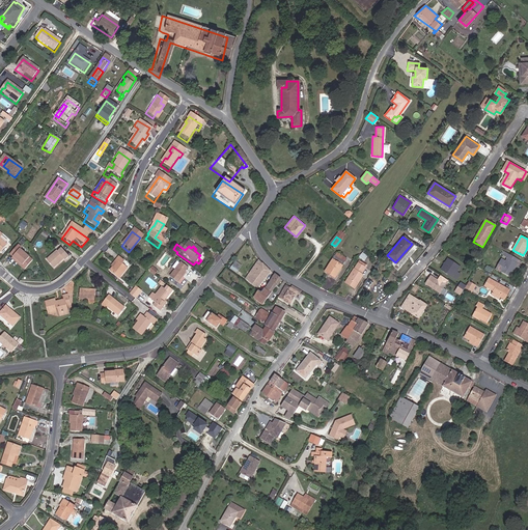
[(24,274),(31,265),(20,254),(20,252),(17,249),(8,258),(19,267),(17,269),(24,274)]
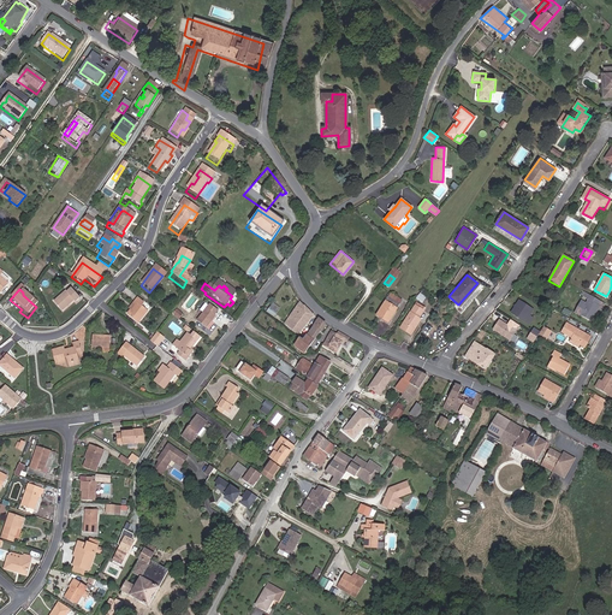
[(599,309),(602,311),(606,303),(583,290),(581,295),(587,299),(586,302),(582,300),(576,311),(593,320),(599,309)]
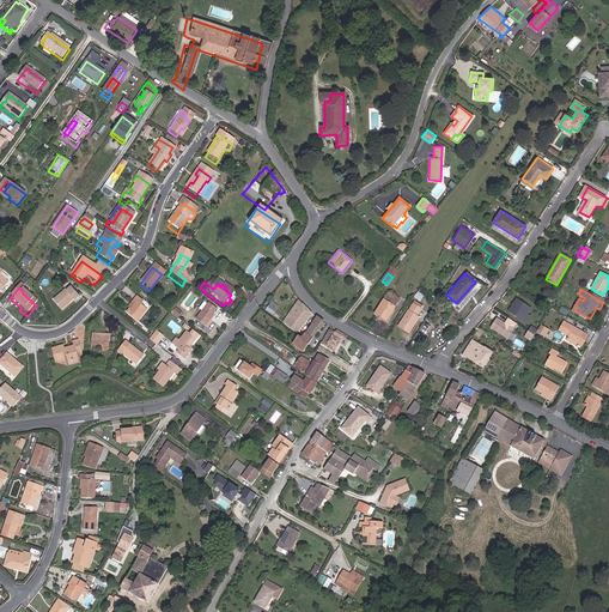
[(74,304),(78,300),(68,290),(65,294),(64,292),(52,304),(60,313),(72,302),(74,304)]
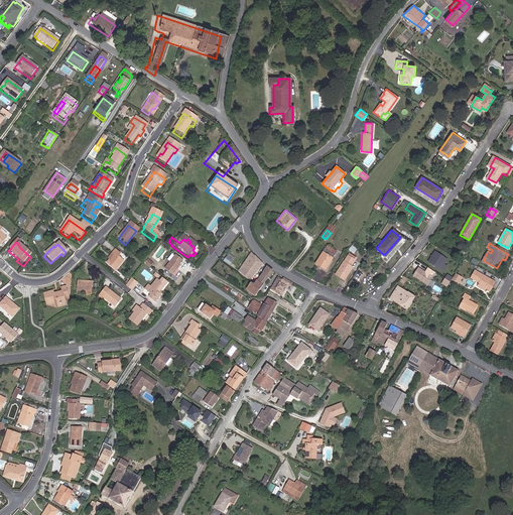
[(318,263),(325,267),(335,251),(326,245),(324,248),(323,247),(313,262),(317,265),(318,263)]
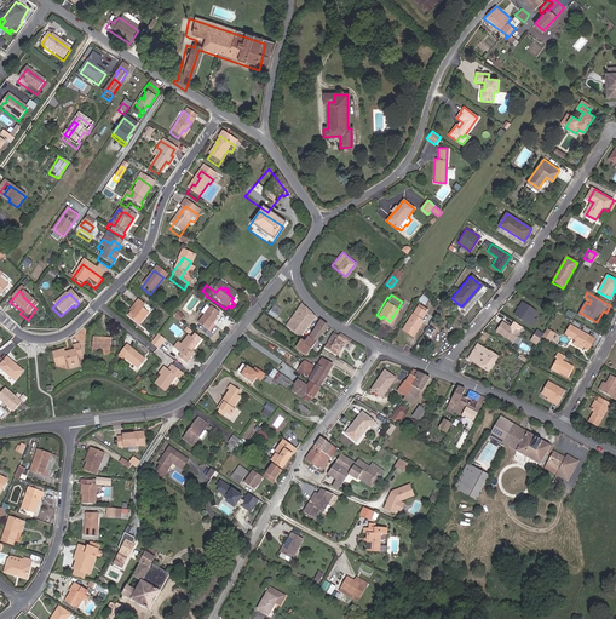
[(533,317),(537,313),(524,303),(514,315),(528,325),(533,317)]
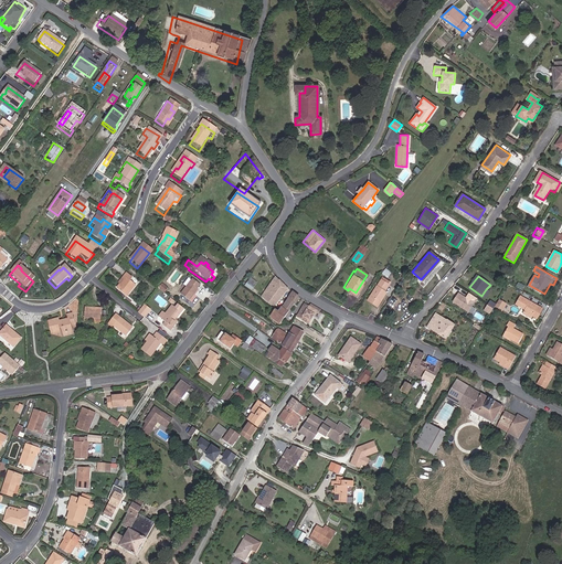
[(126,299),(134,289),(129,285),(130,283),(124,277),(120,280),(123,282),(120,285),(115,291),(126,299)]
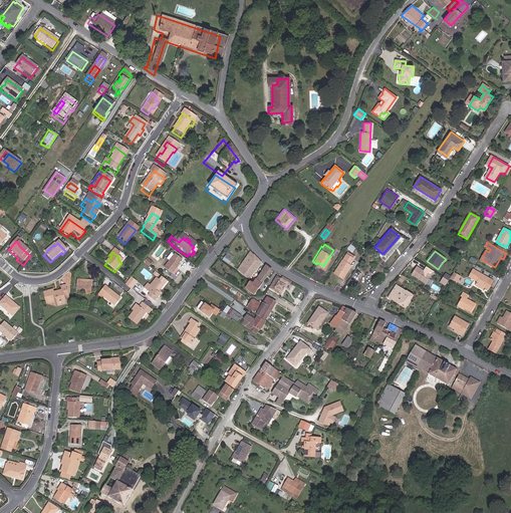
[(247,279),(260,263),(249,252),(237,268),(234,266),(232,268),(247,279)]
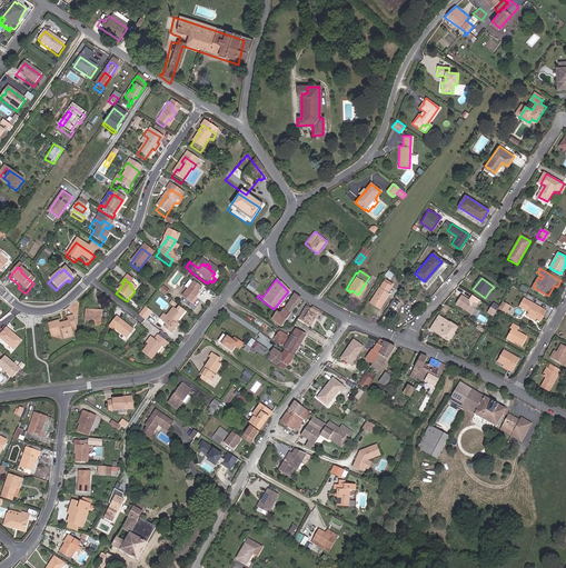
[(369,301),(378,307),(387,294),(386,292),(390,286),(383,281),(369,301)]
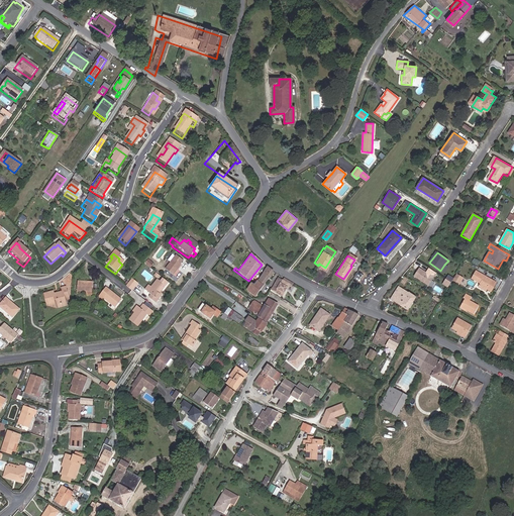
[(170,278),(178,268),(177,267),(179,264),(174,260),(163,273),(170,278)]
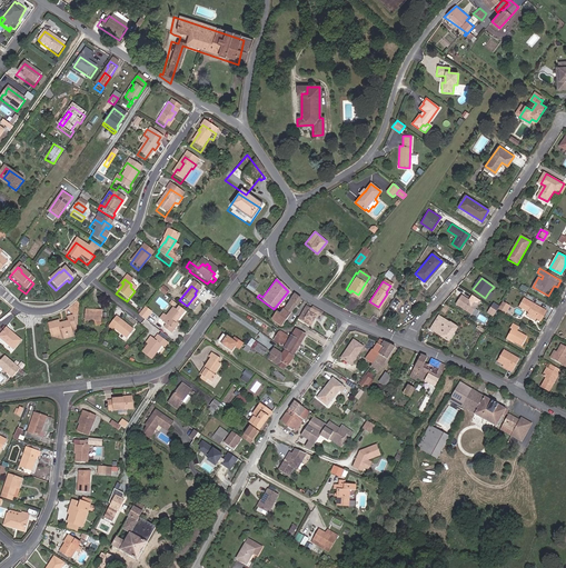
[(477,305),(463,294),(456,302),(472,314),(477,305)]
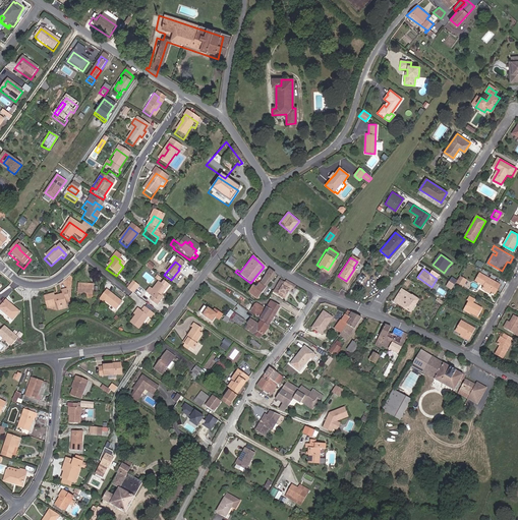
[(265,275),(271,278),(275,273),(269,270),(265,275)]
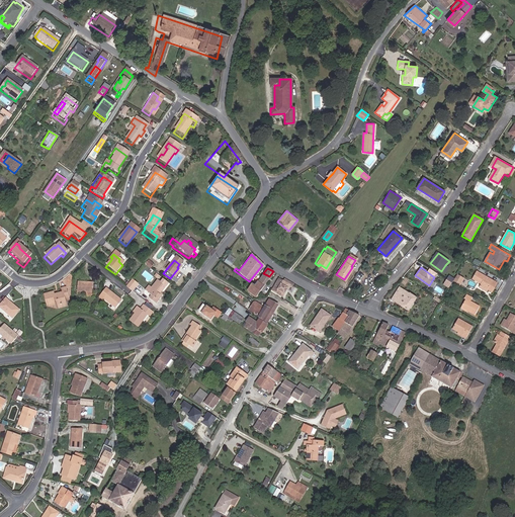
[(493,291),(498,282),(478,271),(474,278),(479,281),(480,280),(483,282),(482,285),(489,289),(493,291)]
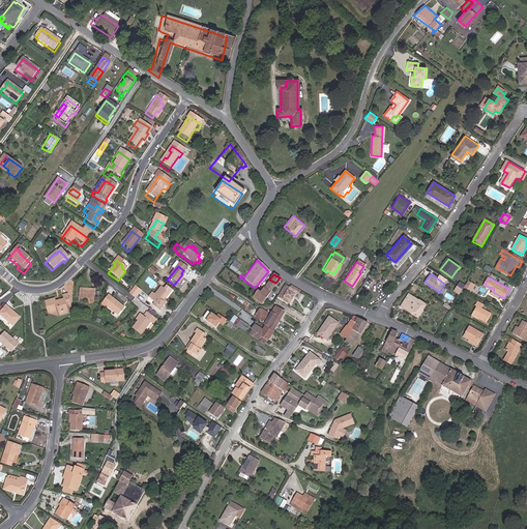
[(476,283),(469,278),(466,285),(465,287),(472,291),(476,283)]
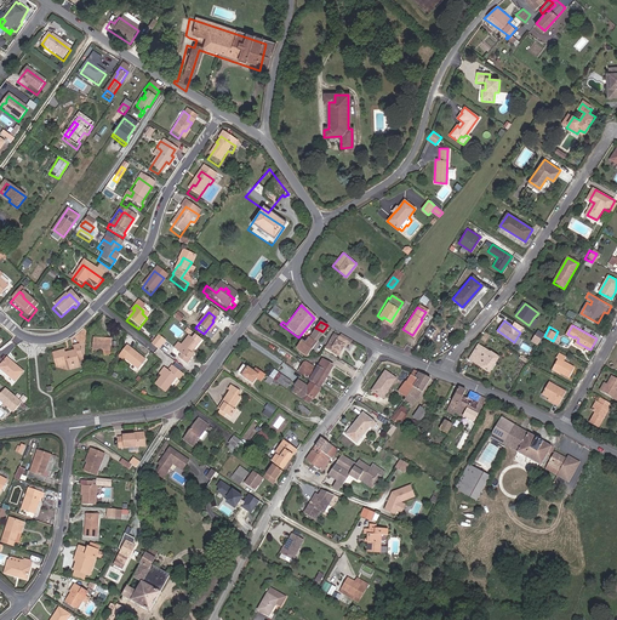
[(296,348),(307,356),(323,331),(315,328),(306,342),(304,345),(301,342),(296,348)]
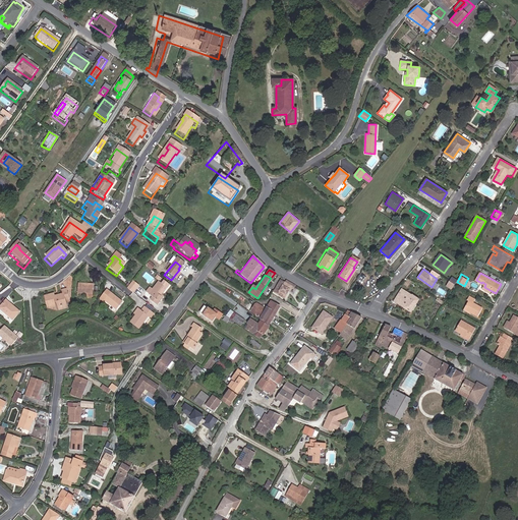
[(274,290),(284,296),(291,284),(292,282),(286,279),(285,281),(280,279),(274,290)]
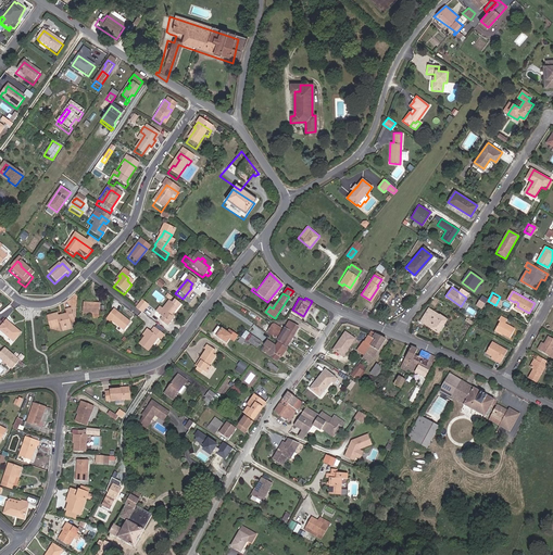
[(173,311),(164,303),(159,310),(154,315),(158,318),(154,322),(163,328),(165,325),(164,323),(167,318),(168,317),(173,311)]
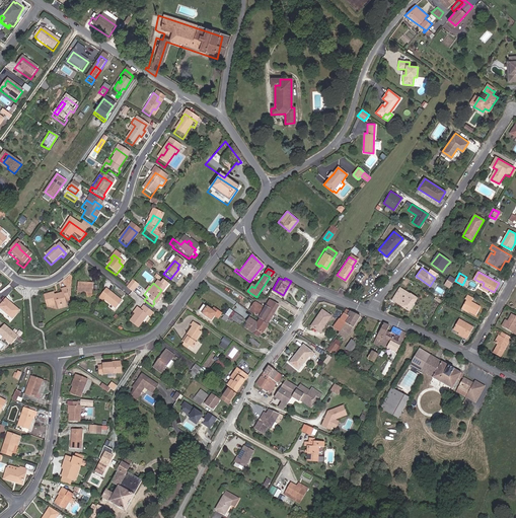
[(124,291),(129,295),(135,288),(130,284),(124,291)]
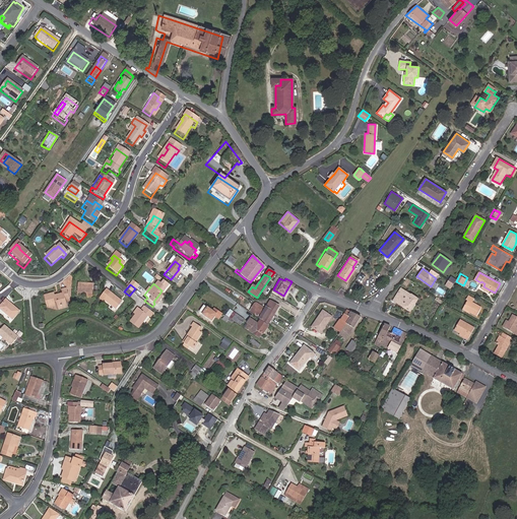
[(75,294),(90,296),(90,286),(76,285),(75,294)]
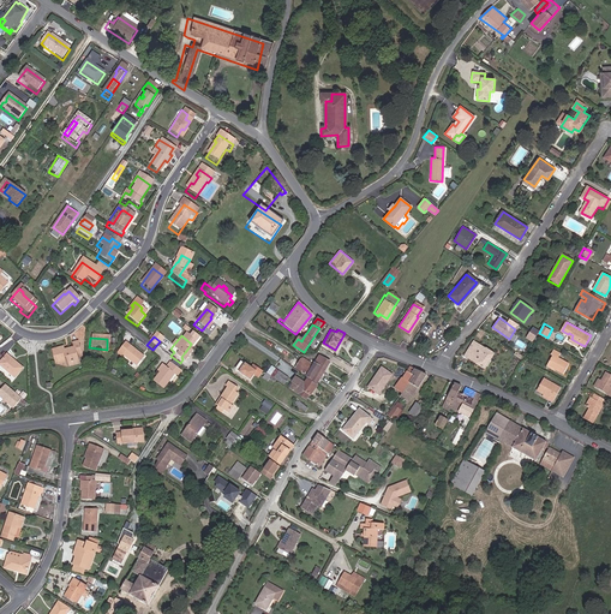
[(495,352),(474,339),(465,355),(485,368),(495,352)]
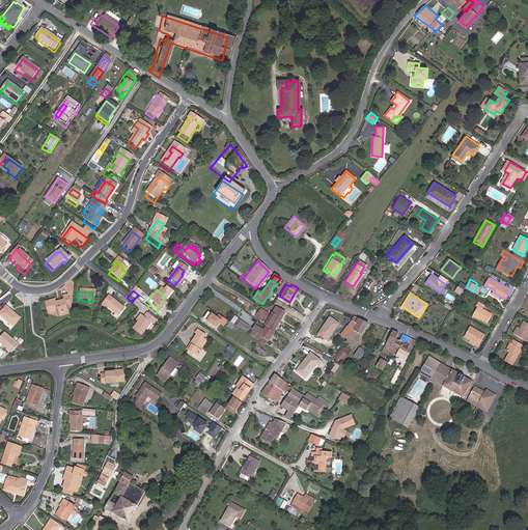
[(58,316),(67,312),(66,309),(70,308),(66,298),(63,300),(64,303),(55,306),(54,303),(45,306),(48,315),(57,312),(58,316)]
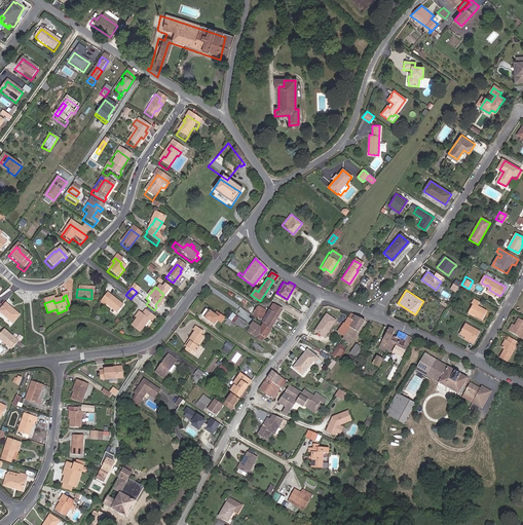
[(114,315),(120,309),(106,297),(100,305),(102,307),(103,306),(114,315)]
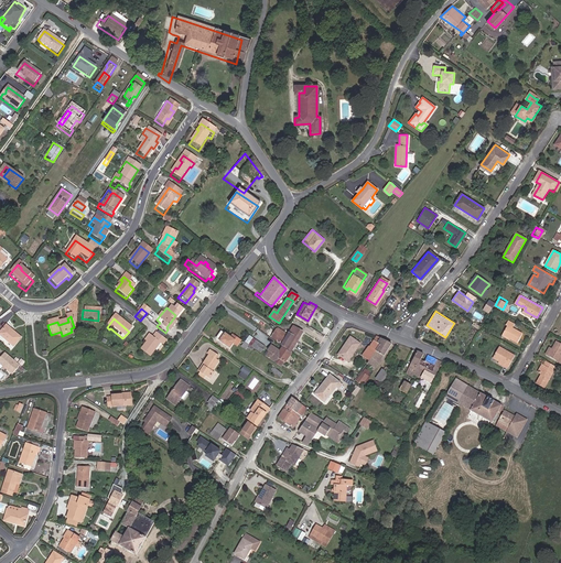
[(519,342),(524,333),(514,327),(516,324),(509,320),(507,324),(508,325),(505,332),(511,336),(511,337),(519,342)]
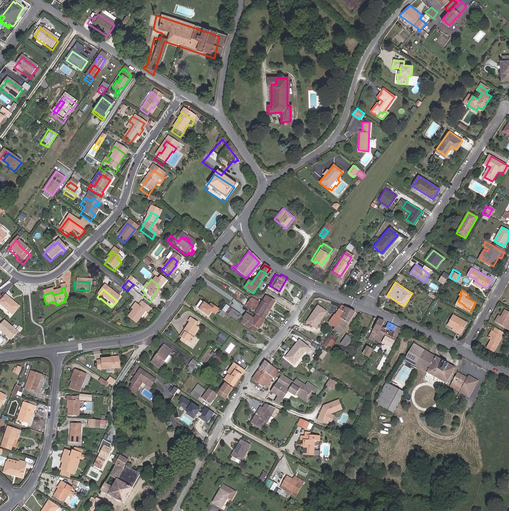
[(255,312),(263,318),(275,298),(266,293),(260,302),(251,297),(248,300),(245,305),(253,309),(254,308),(256,310),(255,312)]
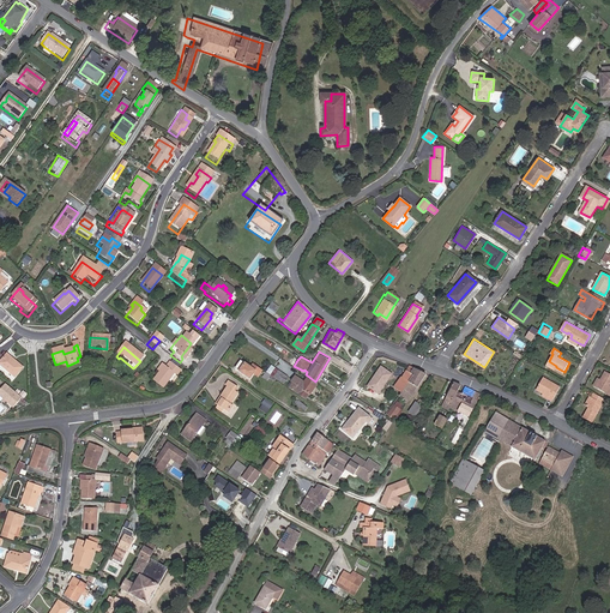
[(253,371),(258,373),(260,368),(252,364),(249,367),(239,360),(234,367),(248,378),(253,371)]
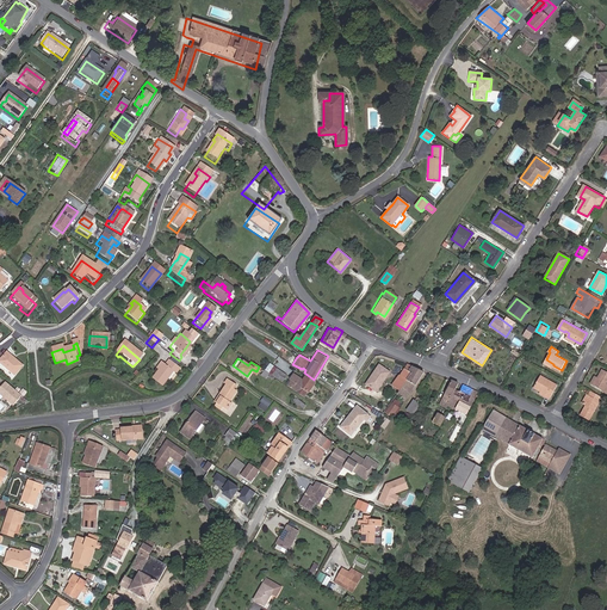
[(13,381),(22,373),(13,365),(12,367),(5,359),(0,364),(0,369),(13,381)]
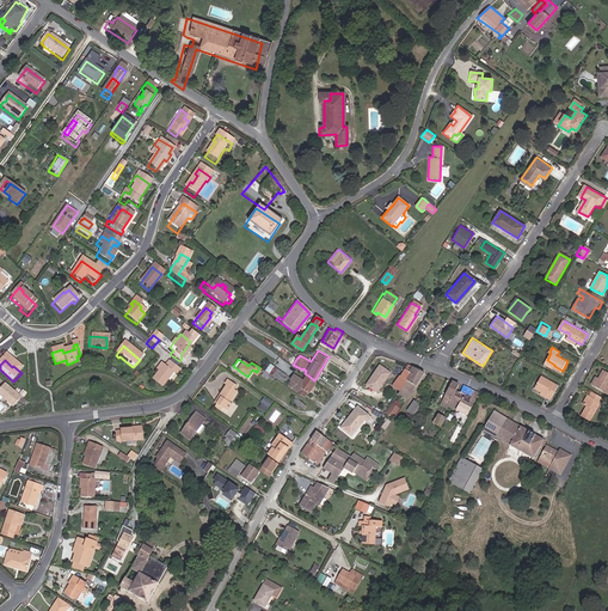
[(152,380),(163,388),(172,374),(176,377),(180,372),(170,364),(166,370),(163,367),(158,373),(152,380)]
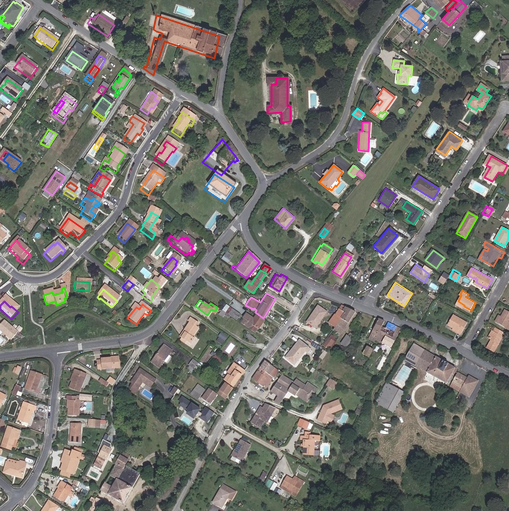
[(235,319),(239,314),(223,304),(219,309),(235,319)]
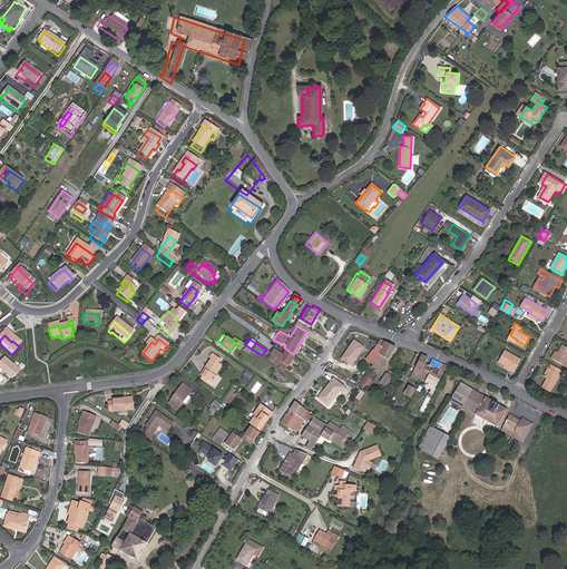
[(364,345),(354,339),(349,346),(351,347),(349,351),(344,357),(352,363),(364,345)]
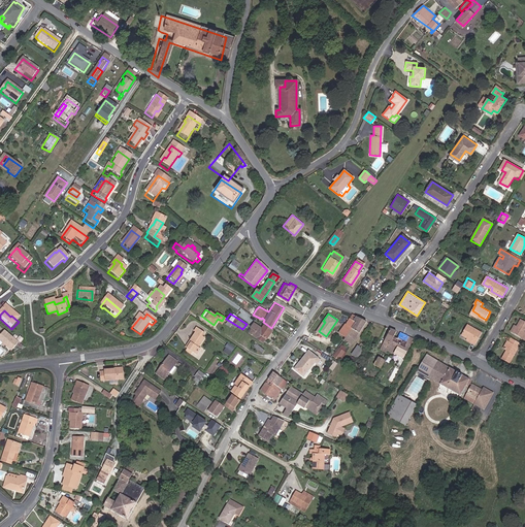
[(357,322),(353,321),(356,317),(352,315),(345,325),(338,333),(346,337),(357,322)]
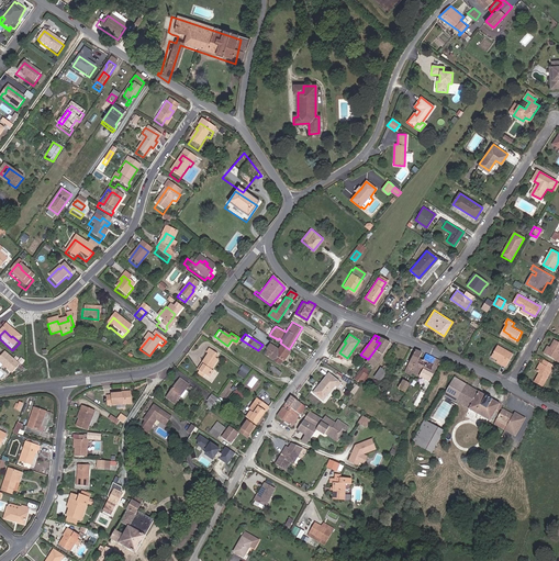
[(372,367),(379,357),(390,341),(383,338),(380,343),(368,359),(366,362),(372,367)]
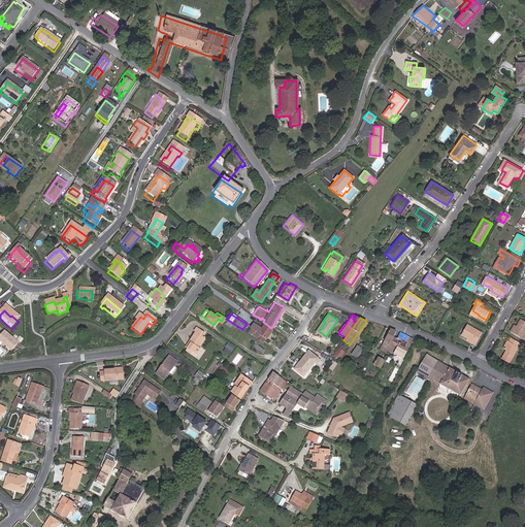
[(524,320),(521,319),(518,326),(519,327),(516,333),(523,336),(522,337),(524,338),(524,320)]
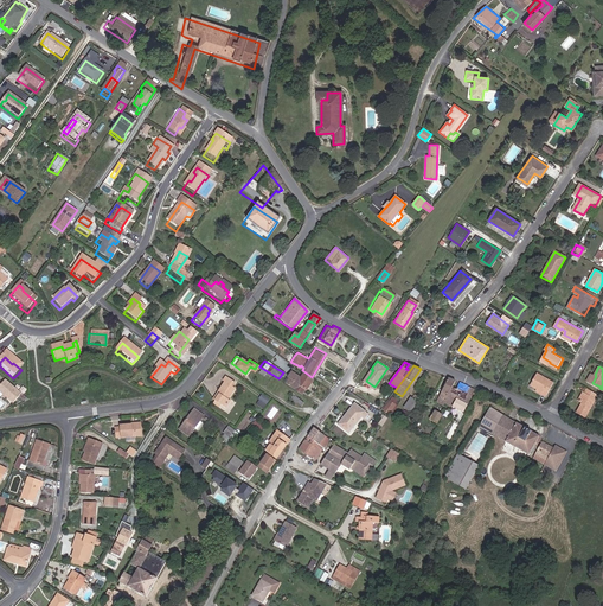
[(287,382),(292,386),(299,376),(290,371),(287,376),(289,378),(287,382)]
